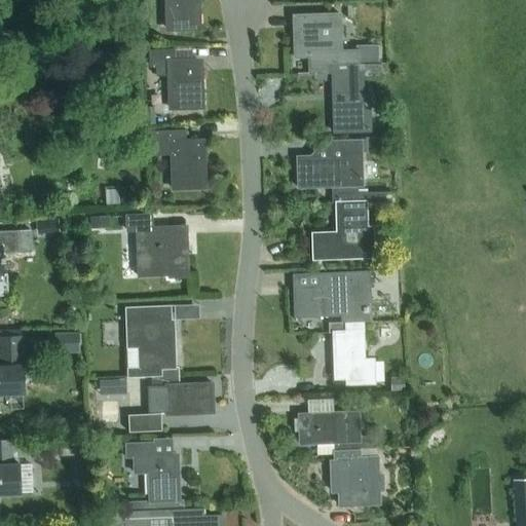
[(165,0),(166,30),(198,29),(197,0),(165,0)]
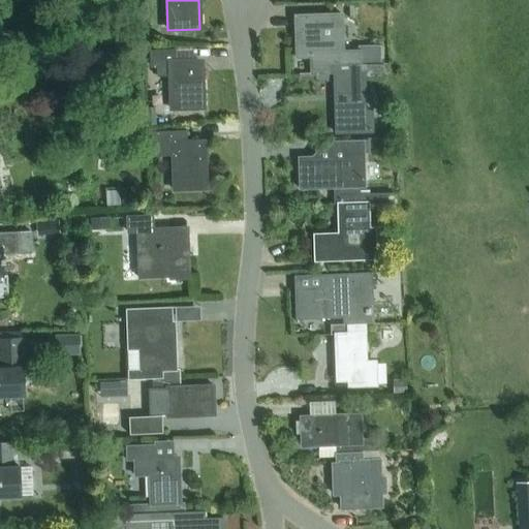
[(330,66),(364,64),(381,63),(380,44),(363,45),(363,49),(344,50),(342,12),(294,16),(297,59),(312,58),(312,74),(321,74),(329,74),(330,74),(330,66)]
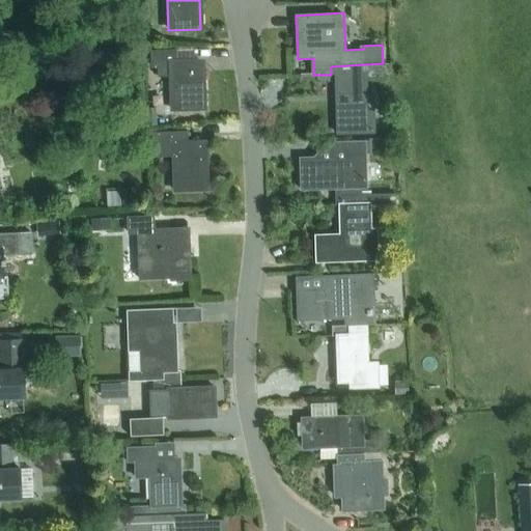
[(53,17),(43,17),(43,25),(54,25),(53,17)]
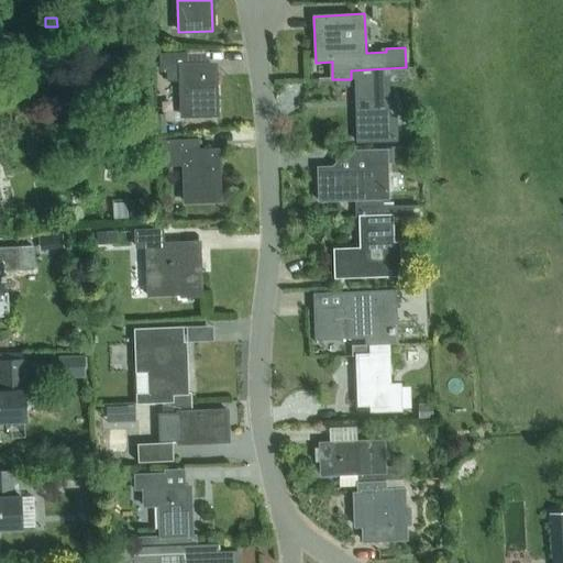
[(167,81),(180,81),(181,118),(216,117),(214,77),(200,78),(200,67),(187,67),(187,54),(159,54),(161,70),(167,70),(167,81)]
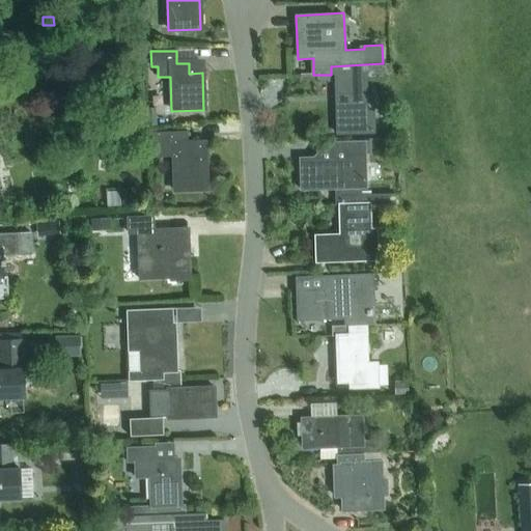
[(367,108),(365,64),(331,66),(331,75),(335,74),(338,135),(368,134),(374,133),(372,108),(367,108)]
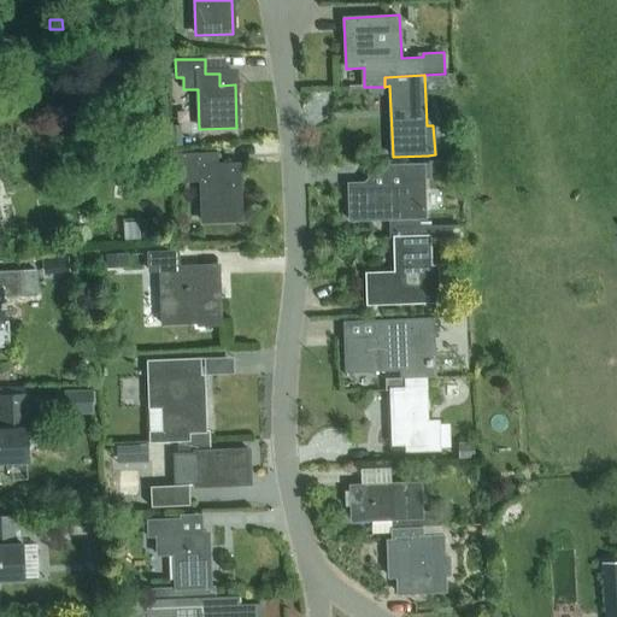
[(170,129),(170,146),(181,146),(180,129),(170,129)]
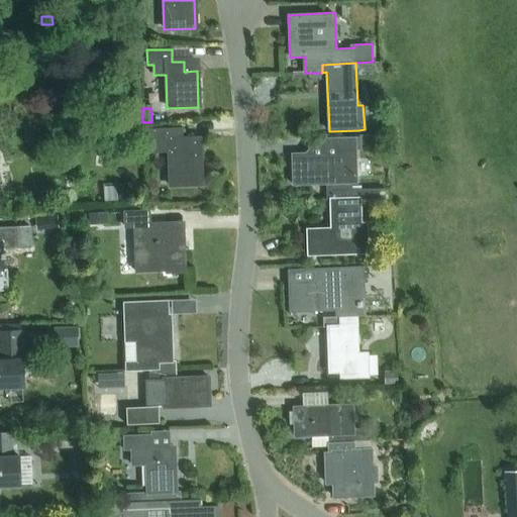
[(180,130),(148,131),(149,152),(167,152),(168,186),(201,184),(199,138),(180,139),(180,130)]
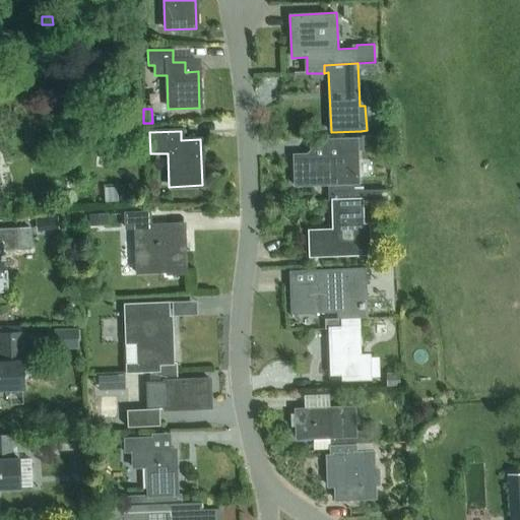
[(328,185),(328,193),(354,192),(354,185),(361,185),(360,151),(294,153),(295,186),(328,185)]
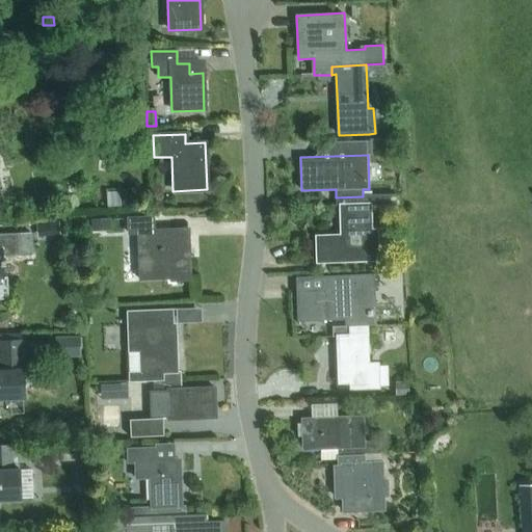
[(371,232),(370,205),(397,204),(396,195),(367,196),(336,197),(336,207),(340,206),(341,236),(316,237),(317,264),(378,262),(377,232),(371,232)]
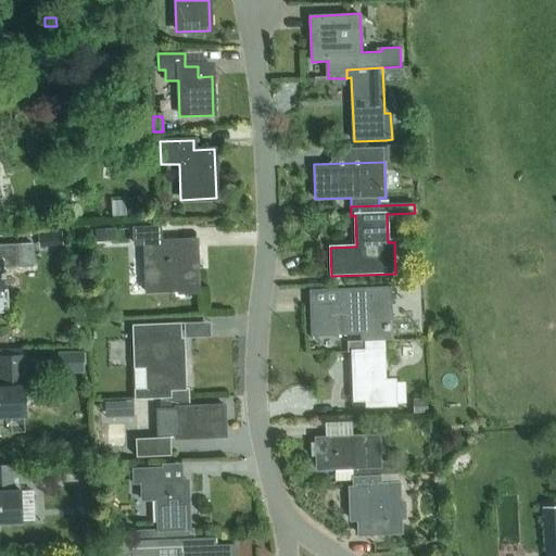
[(146,292),(179,291),(179,292),(198,292),(197,245),(180,245),(179,241),(161,241),(161,227),(134,228),(135,243),(144,243),(146,292)]
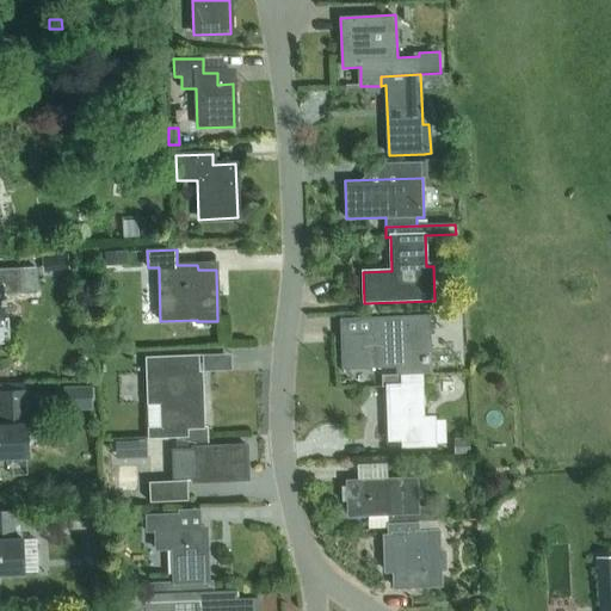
[(125,252),(105,253),(106,266),(127,265),(125,252)]
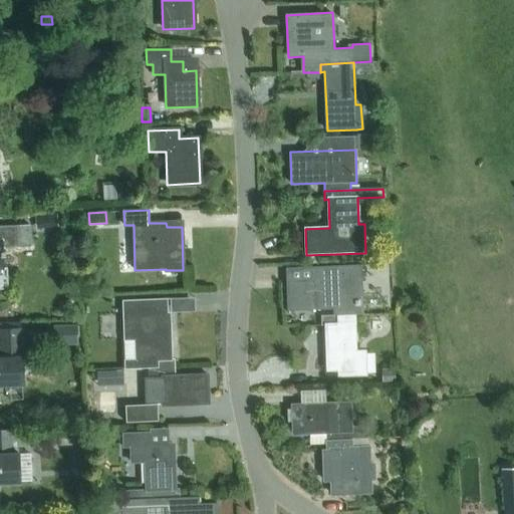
[(56,215),(44,216),(46,228),(57,227),(56,215)]
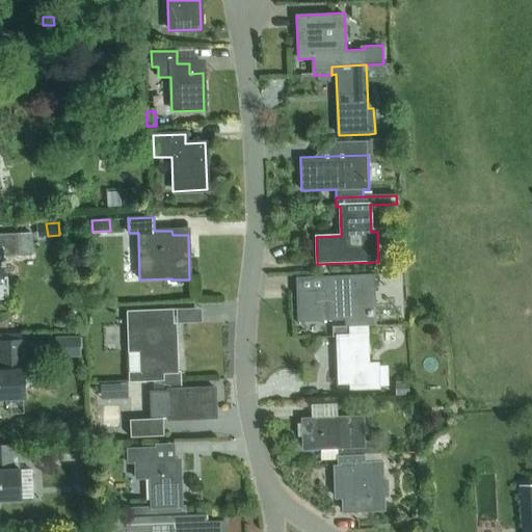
[(0,297),(8,298),(7,277),(3,277),(3,257),(31,256),(30,234),(0,234),(0,297)]
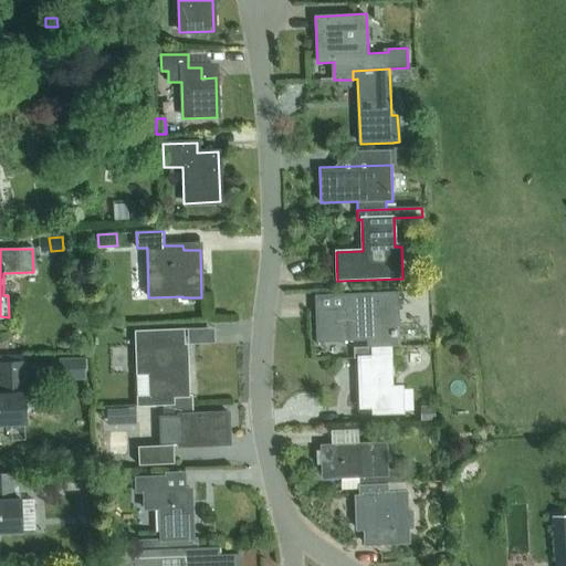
[(385,347),(400,347),(398,293),(345,295),(345,308),(317,310),(318,341),(336,341),(336,339),(354,338),(366,338),(366,348),(385,347)]
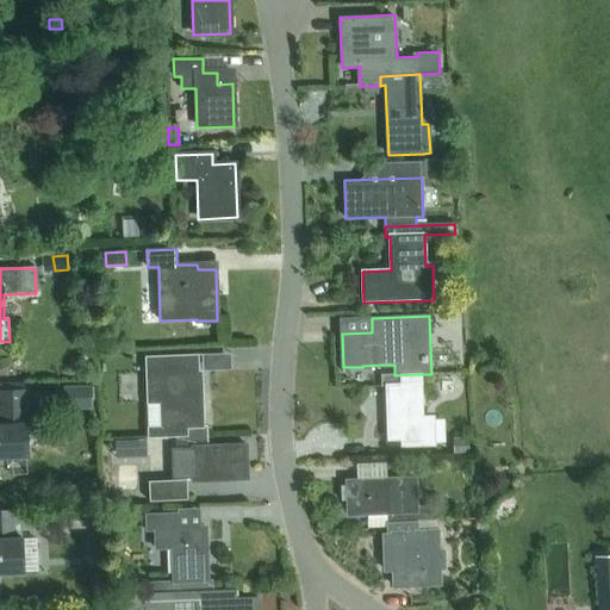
[(187,437),(204,436),(200,372),(197,372),(197,354),(148,356),(149,405),(162,404),(162,425),(150,427),(150,439),(187,437)]
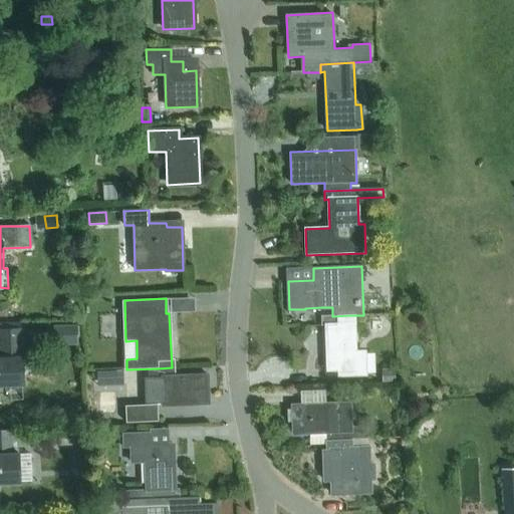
[(354,324),(349,324),(349,315),(332,316),(321,317),(321,325),(325,325),(327,370),(355,369),(354,324)]
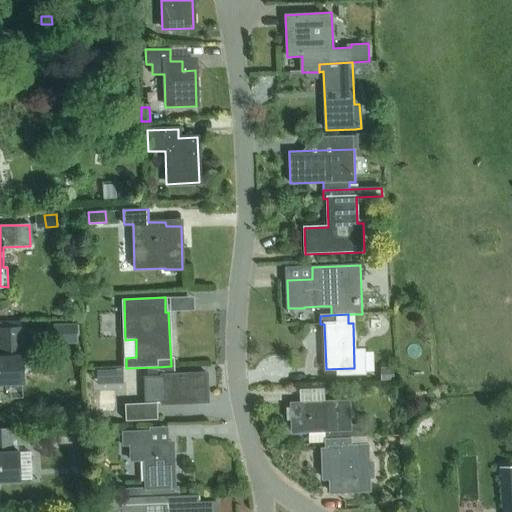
[(76,323),(55,324),(56,339),(77,338),(76,323)]
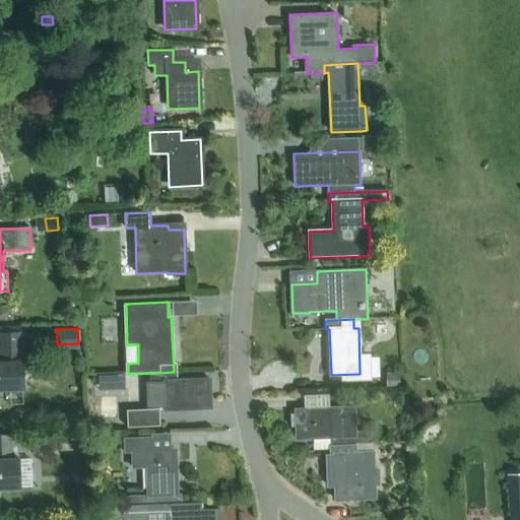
[(0,390),(23,389),(22,362),(21,362),(20,333),(0,333),(0,390)]
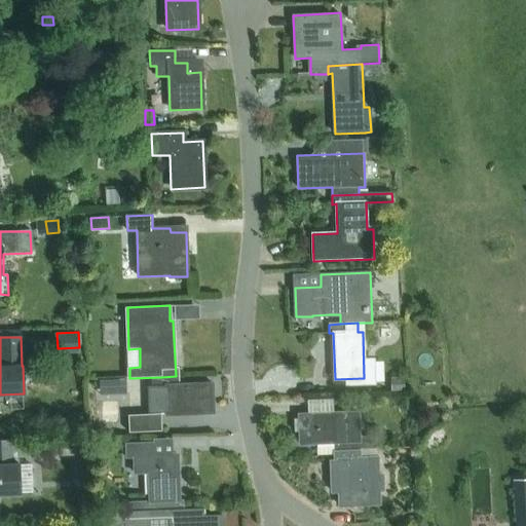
[(161,377),(161,378),(156,378),(156,386),(147,387),(148,413),(166,412),(167,414),(214,412),(212,383),(195,384),(179,385),(179,376),(176,376),(161,377)]
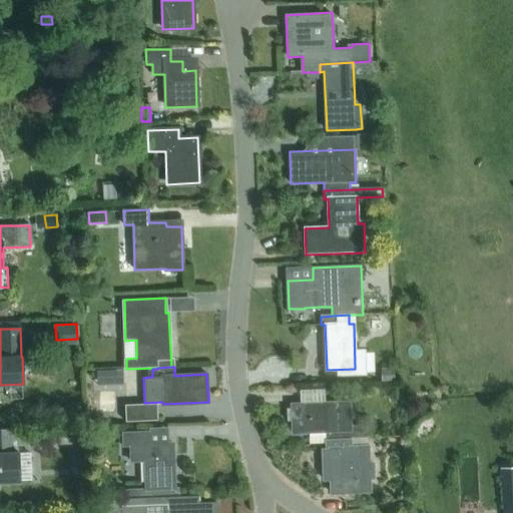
[(381,369),(381,382),(393,382),(393,369),(381,369)]
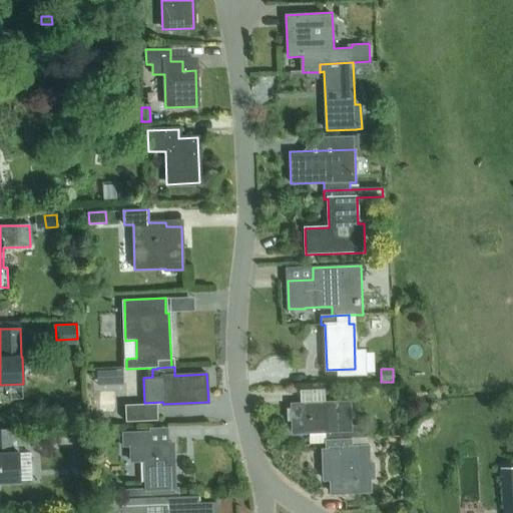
[(292,409),(287,409),(287,421),(292,421),(293,433),(309,433),(309,432),(325,431),(325,440),(327,440),(342,440),(342,439),(351,439),(367,438),(367,426),(350,426),(349,403),(337,403),(292,404),(292,409)]
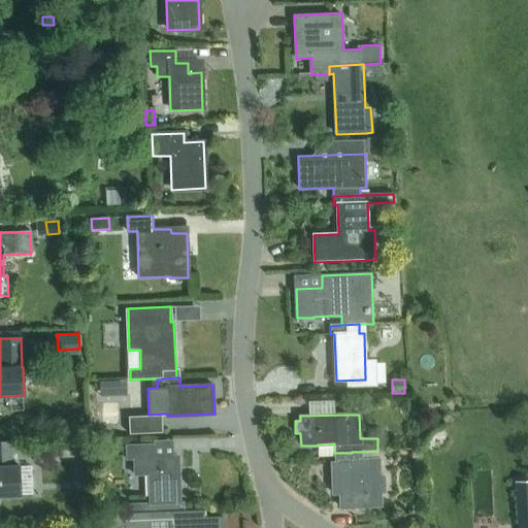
[(0,496),(20,496),(19,466),(19,464),(18,464),(17,442),(0,442),(0,496)]
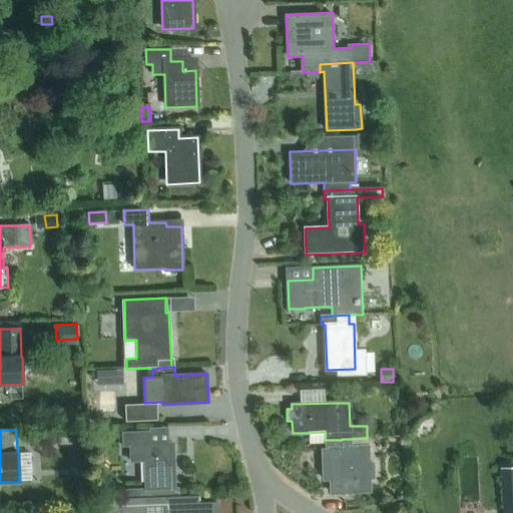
[(150,432),(123,433),(123,446),(129,446),(129,462),(144,462),(145,489),(136,489),(124,489),(125,499),(125,500),(178,499),(178,488),(174,488),(172,443),(151,444),(150,432)]
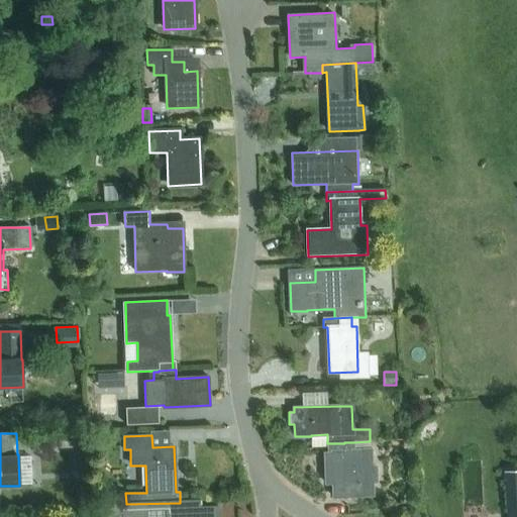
[(329,452),(325,452),(326,485),(333,485),(334,498),(374,496),(374,483),(378,483),(378,466),(373,466),(373,449),(353,449),(353,442),(344,442),(344,443),(329,443),(329,452)]
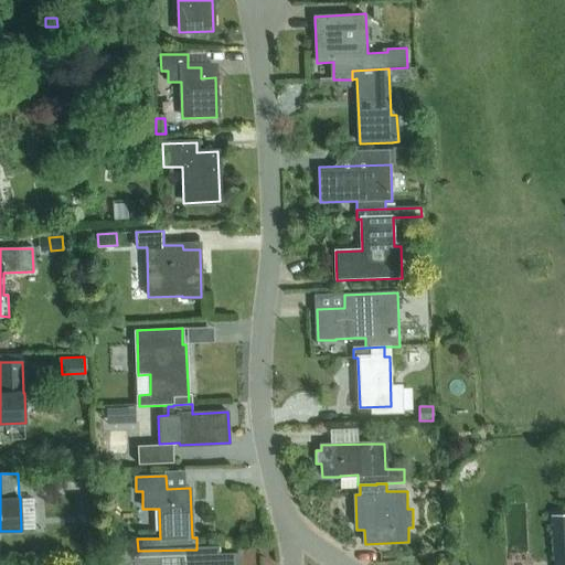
[(564,564),(564,514),(551,516),(553,564),(564,564)]
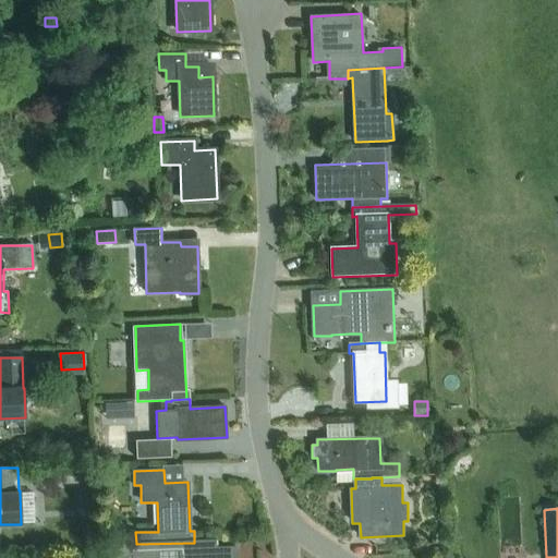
[(136,544),(108,545),(108,557),(157,557),(158,553),(181,552),(181,557),(238,557),(238,547),(230,547),(216,547),(216,542),(194,543),(136,544)]
